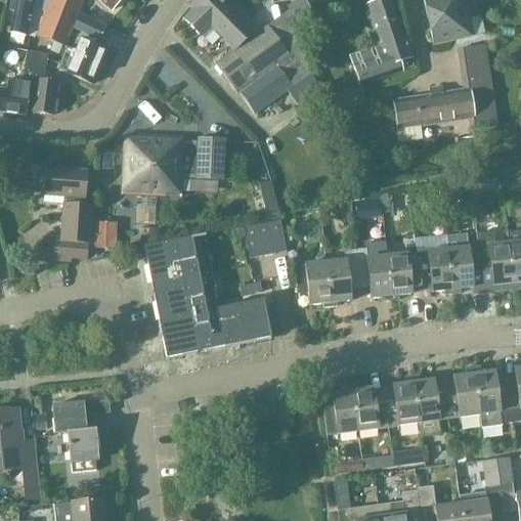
[(27,34),(34,2),(28,0),(11,0),(10,7),(16,9),(12,31),(27,34)]
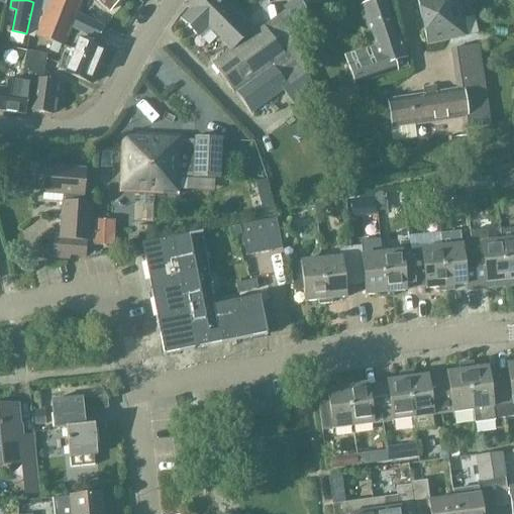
[(66,43),(82,0),(49,0),(37,32),(66,43)]
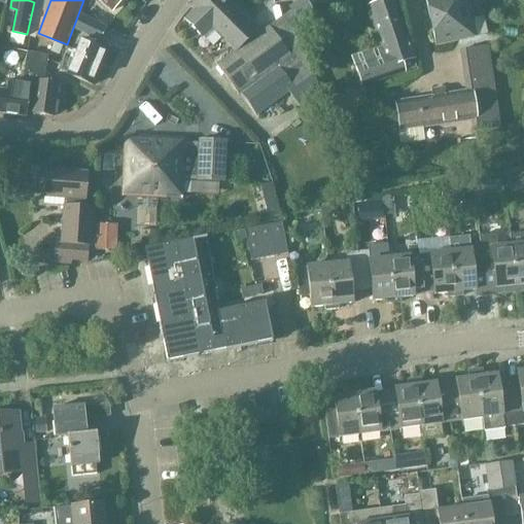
[(102,0),(113,10),(123,0),(102,0)]
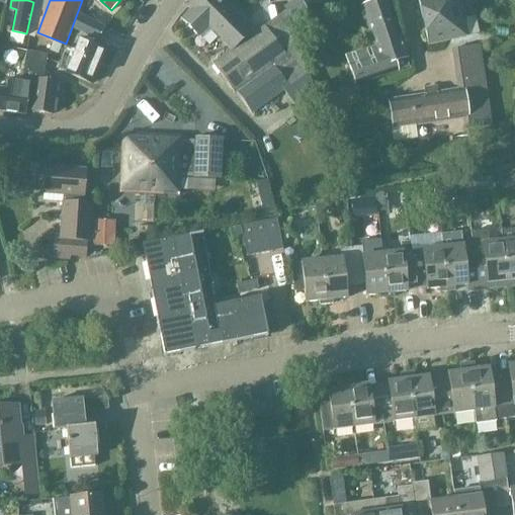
[(192,7),(183,16),(200,34),(209,24),(230,45),(253,28),(225,0),(193,0),(189,4),(192,7)]
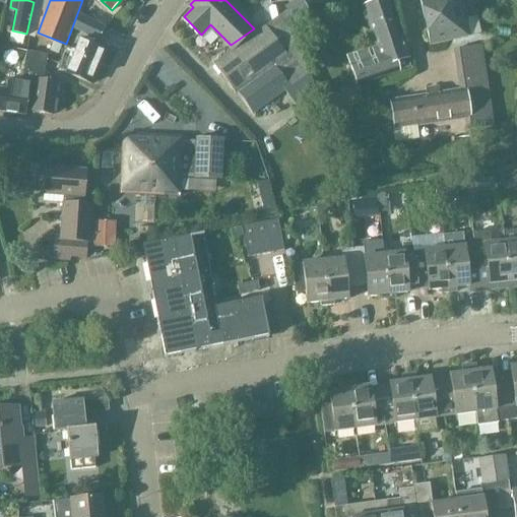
[(305,0),(315,16),(343,0),(305,0)]
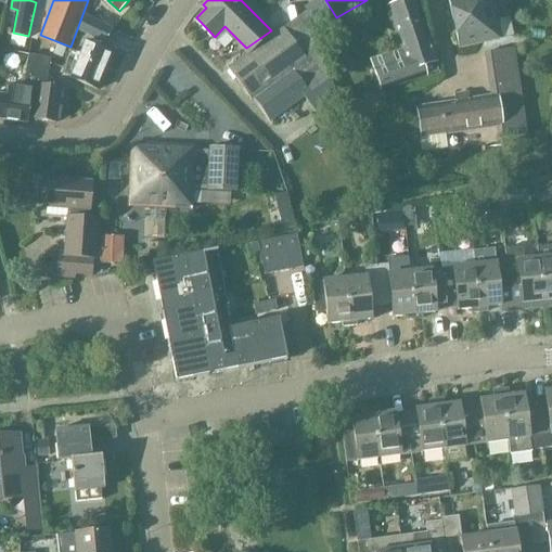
[(385,5),(383,0),(369,0),(372,10),(385,5)]
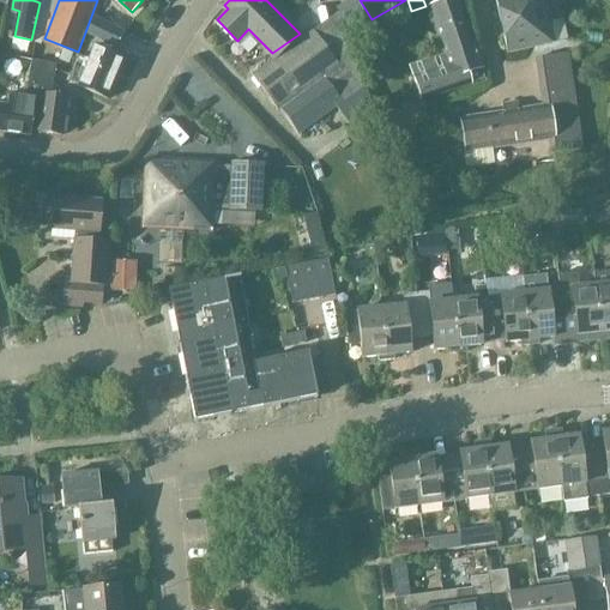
[(485,65),(463,0),(441,0),(430,4),(432,8),(429,11),(435,26),(438,26),(450,61),(415,72),(423,97),(487,77),(483,66),(485,65)]
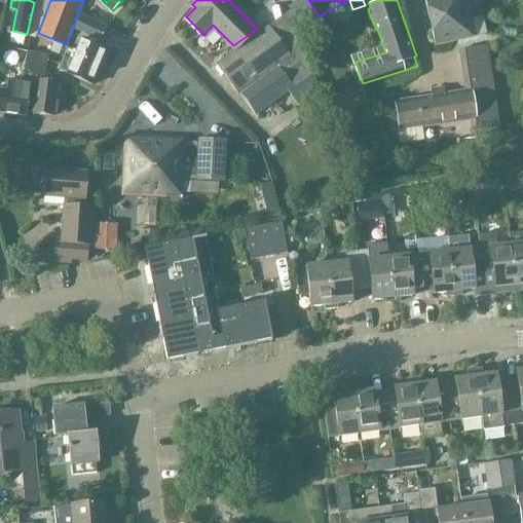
[(484,13),(471,16),(468,0),(426,0),(437,42),(475,34),(488,30),(484,13)]
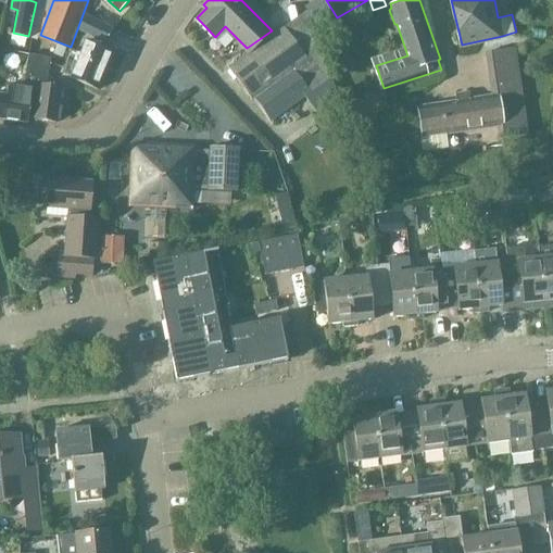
[(114,26),(86,13),(78,29),(108,42),(114,26)]
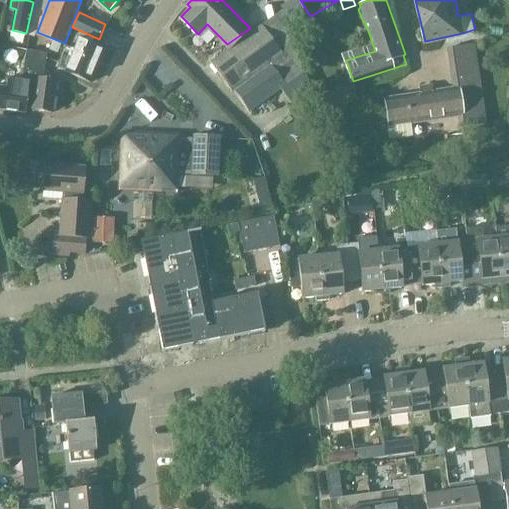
[(230,47),(212,61),(233,90),(235,88),(271,62),(284,52),(263,23),(230,47)]
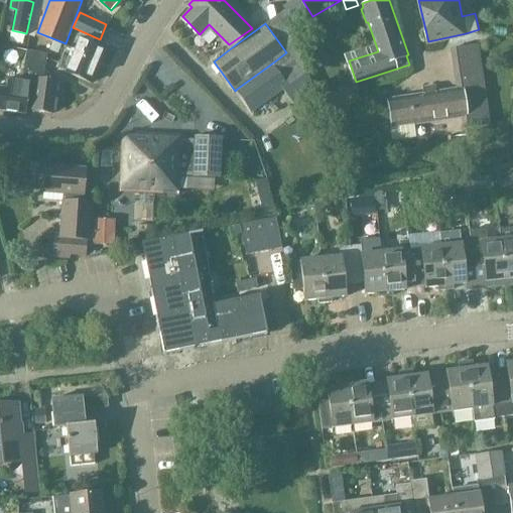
[(93,81),(106,46),(81,35),(76,47),(67,44),(59,67),(93,81)]
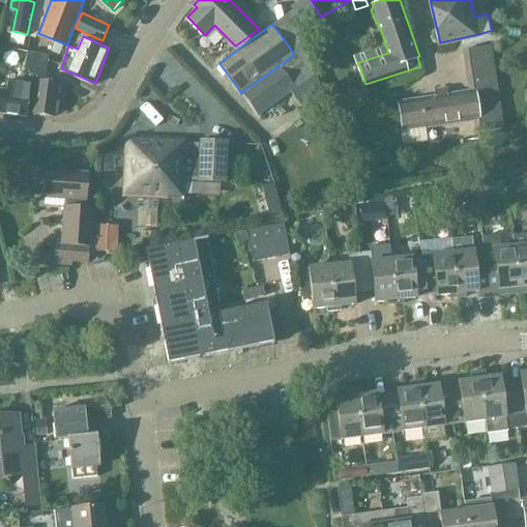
[(398,119),(403,122),(404,128),(403,128),(405,140),(408,143),(423,141),(426,137),(425,125),(474,118),(476,130),(504,126),(492,45),(463,49),(469,89),(448,92),(447,87),(434,89),(435,94),(400,99),(401,108),(397,112),(398,119)]
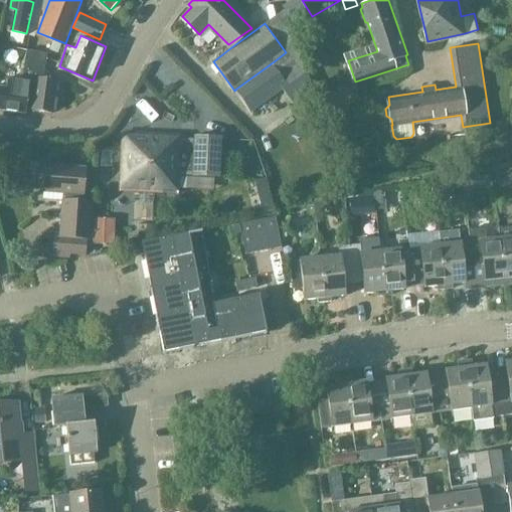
[(37,81),(33,108),(53,111),(57,79),(43,77),(47,52),(28,49),(23,79),(34,81),(37,81)]
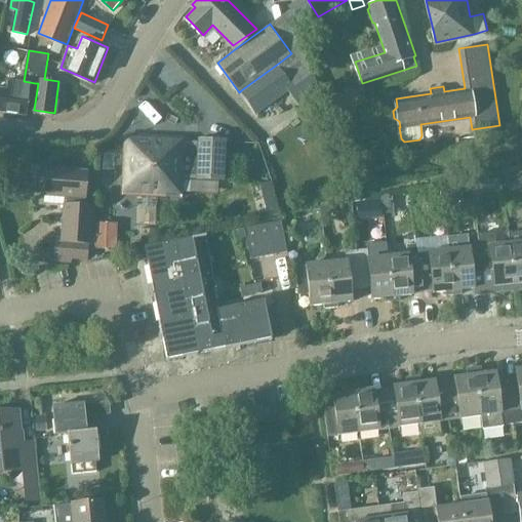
[(278,64),(241,90),(257,113),(293,85),(278,64)]
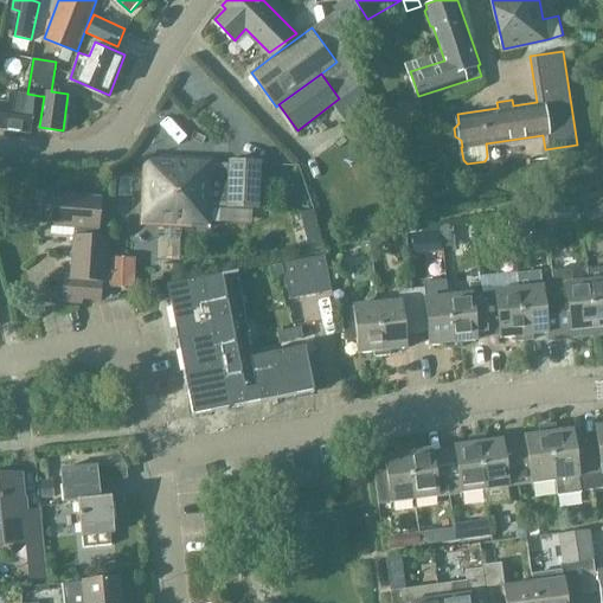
[(0,126),(31,130),(34,106),(39,106),(40,96),(27,94),(11,92),(8,101),(0,100),(0,126)]
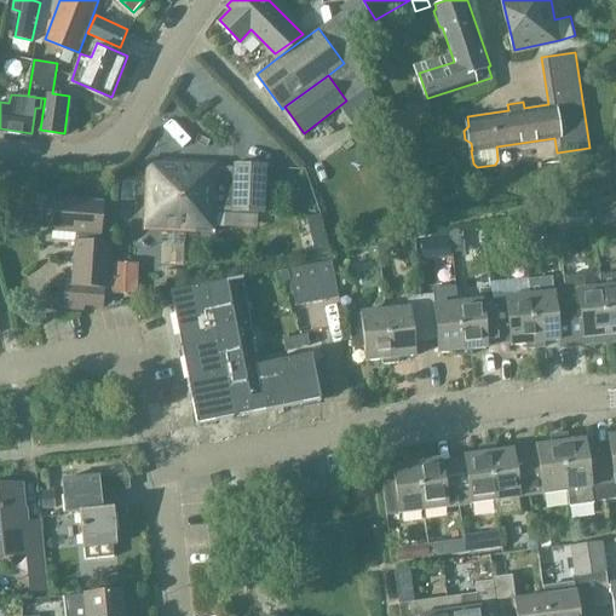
[(397,110),(391,95),(378,99),(383,115),(397,110)]
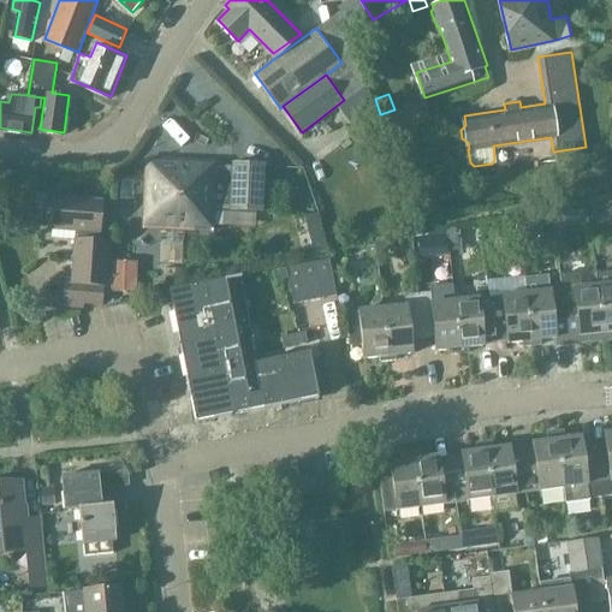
[(261,211),(265,164),(148,156),(144,226),(213,230),(213,226),(226,227),(227,203),(233,203),(233,209),(261,211)]
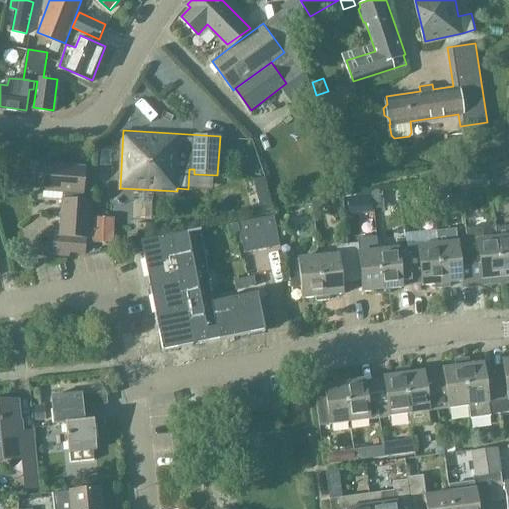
[(66,190),(65,197),(63,197),(61,229),(55,229),(53,253),(69,254),(69,250),(85,251),(86,236),(89,236),(92,200),(83,199),(86,165),(46,162),(44,188),(66,190)]
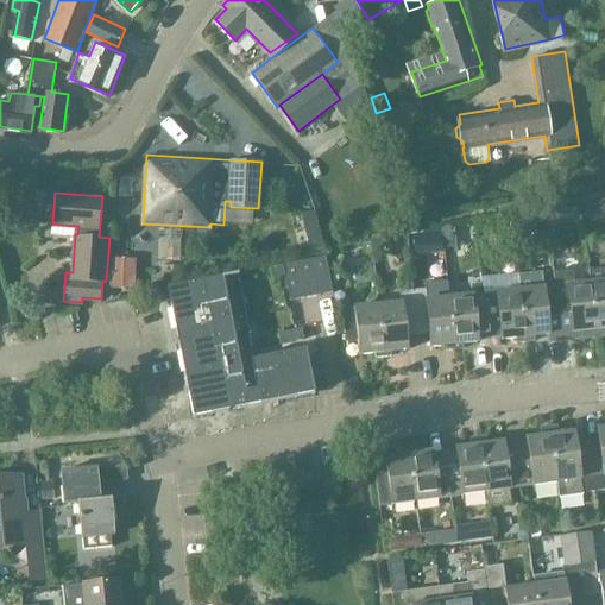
[(604,197),(583,201),(585,215),(604,212),(604,197)]
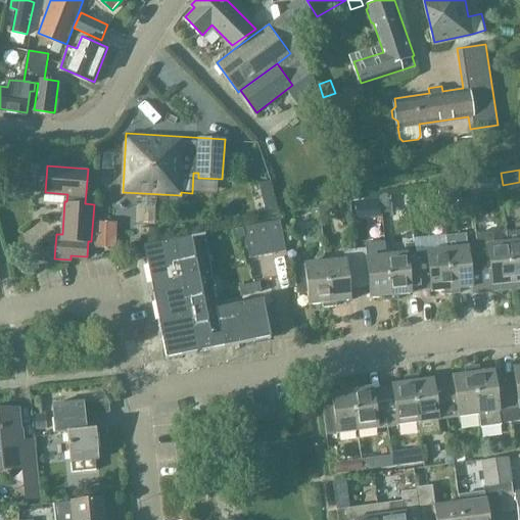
[(411,203),(410,191),(402,192),(403,204),(411,203)]
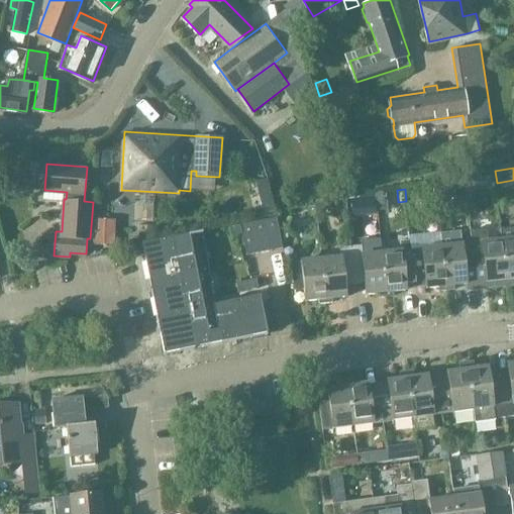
[(272,217),(231,224),(232,234),(243,232),(247,252),(247,253),(252,252),(284,245),(278,215),(272,217)]
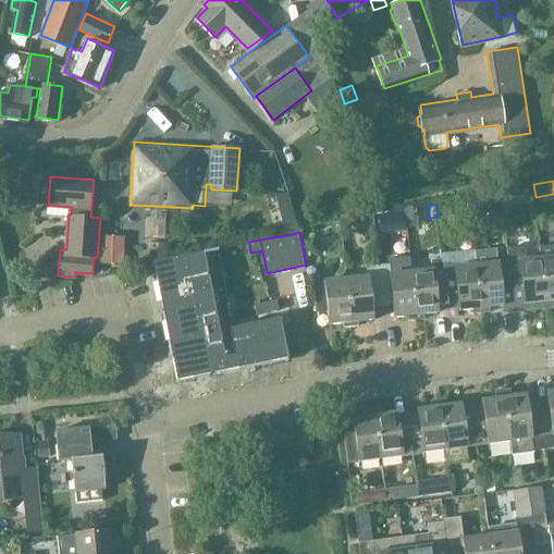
[(126,235),(102,234),(101,261),(125,262),(126,235)]
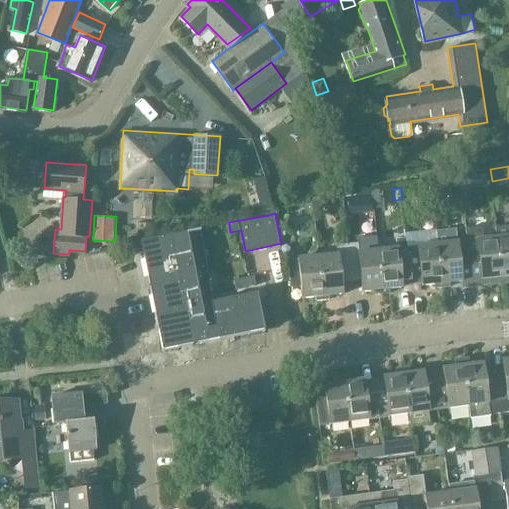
[(508,223),(498,225),(499,235),(503,280),(508,279),(508,223)]
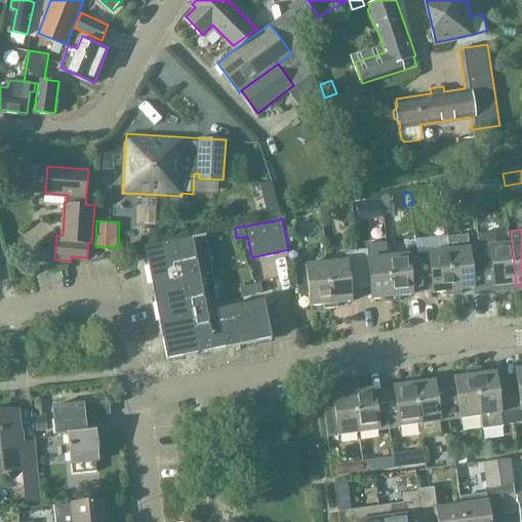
[(516,287),(512,241),(497,243),(496,231),(479,233),(481,245),(484,273),(494,272),(495,284),(509,283),(509,288),(516,287)]
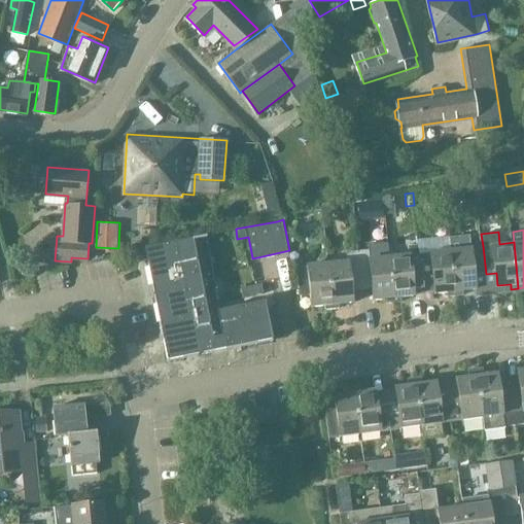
[(486,274),(483,246),(473,247),(470,234),(451,236),(452,249),(457,294),(464,293),(463,289),(477,288),(476,275),(486,274)]
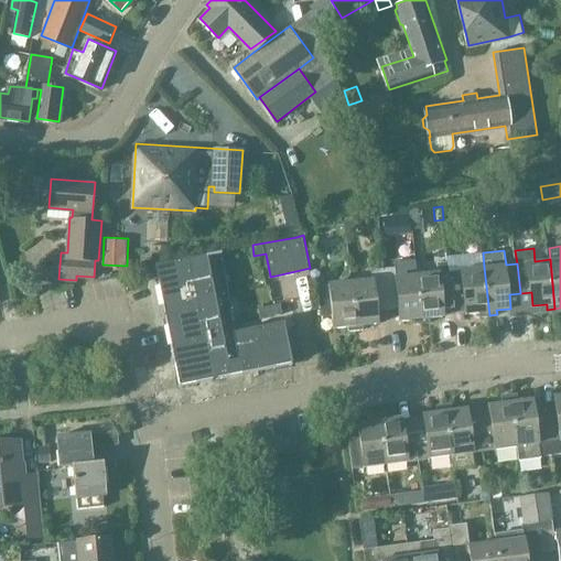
[(222,251),(155,265),(155,267),(157,267),(165,265),(169,281),(159,283),(163,306),(173,304),(176,321),(168,323),(180,385),(293,363),(284,321),(279,322),(237,331),(234,313),(222,251)]
